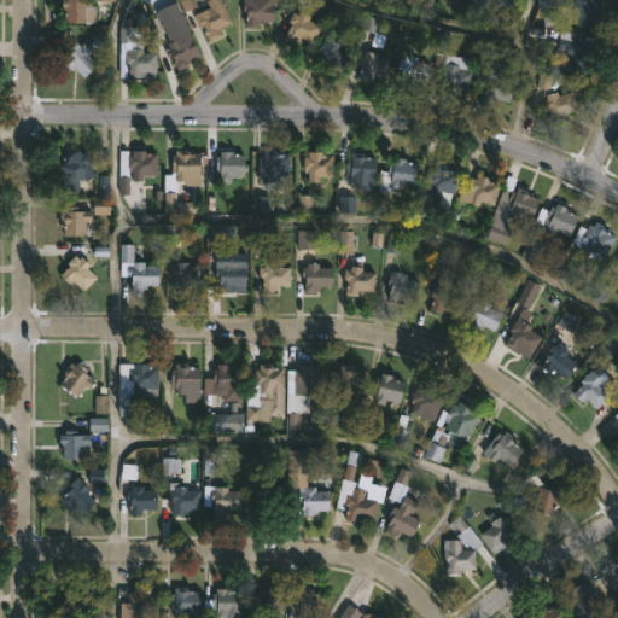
[(91,0),(91,6),(94,6),(94,23),(64,22),(64,11),(62,11),(60,0),(91,0)]
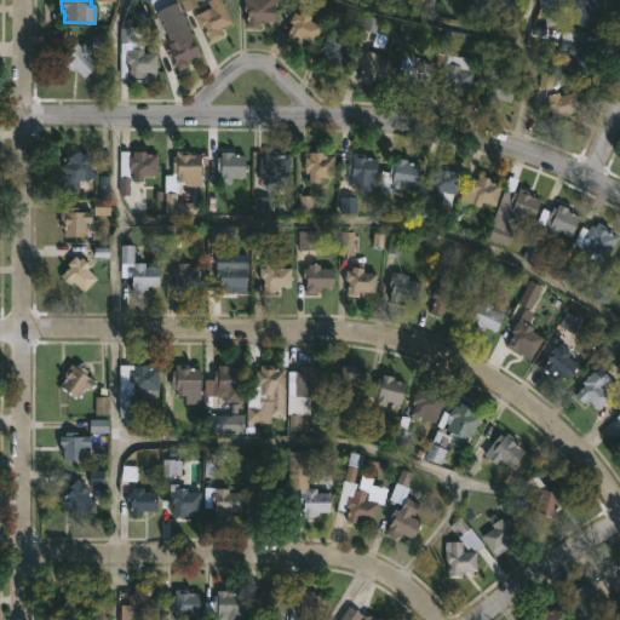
[(222,0),(231,22),(218,28),(220,34),(208,40),(202,26),(199,27),(204,36),(196,40),(184,13),(193,10),(195,15),(210,7),(206,0),(222,0)]
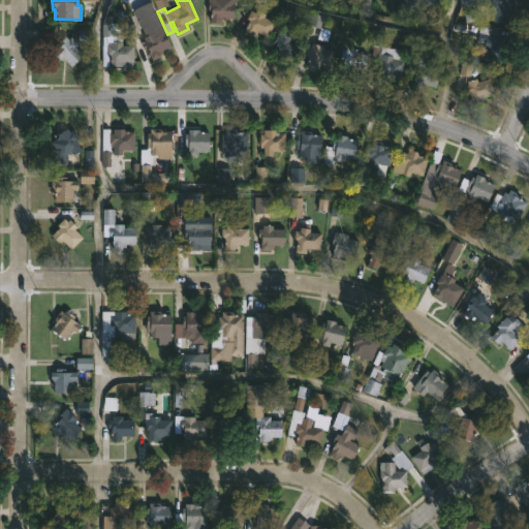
[(222,0),(222,1),(234,2),(232,18),(220,18),(220,23),(210,22),(210,12),(208,12),(208,0),(222,0)]
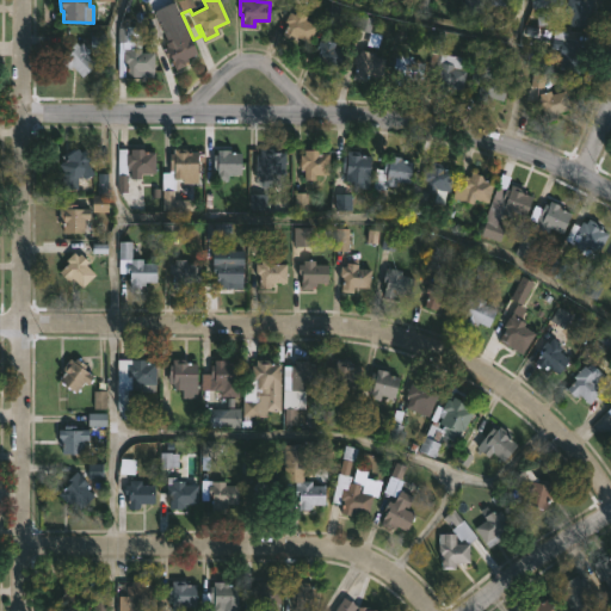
[(592,0),(592,10),(591,10),(591,14),(587,14),(587,25),(568,25),(568,13),(565,13),(565,1),(567,1),(567,0),(592,0)]
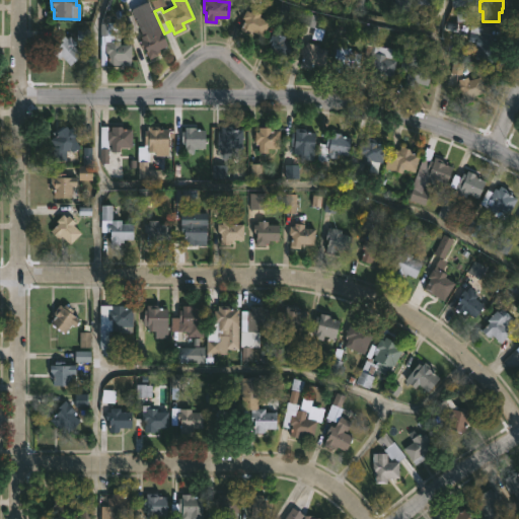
[(251,9),(261,13),(258,17),(265,20),(257,33),(251,30),(249,35),(238,30),(244,19),(241,18),(246,10),(249,12),(251,9)]
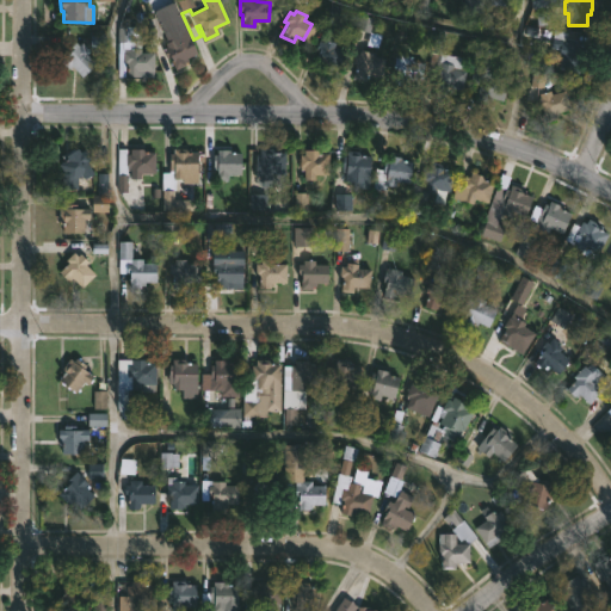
[(154,53),(153,72),(140,71),(140,76),(127,76),(127,63),(123,63),(123,42),(117,42),(117,28),(121,18),(129,18),(129,26),(140,26),(140,53),(154,53)]
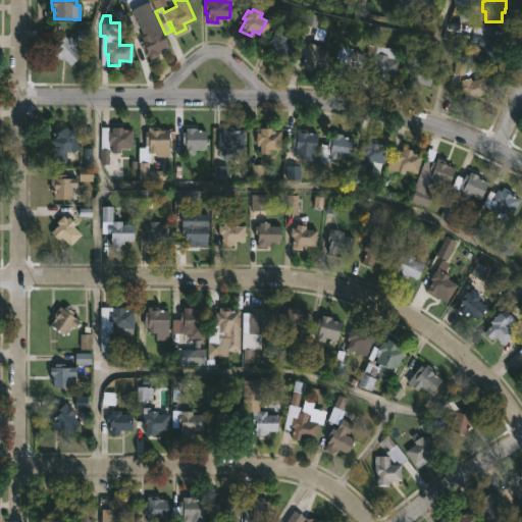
[(398,58),(394,76),(381,74),(380,79),(371,76),(374,65),(365,62),(373,25),(381,28),(377,46),(397,50),(396,57),(398,58)]
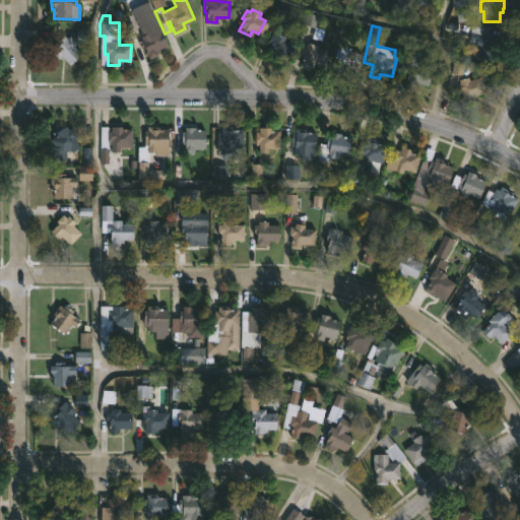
[(160,30),(167,46),(158,49),(159,52),(156,53),(157,55),(148,59),(144,49),(141,50),(137,42),(141,40),(140,37),(149,33),(150,36),(160,30)]
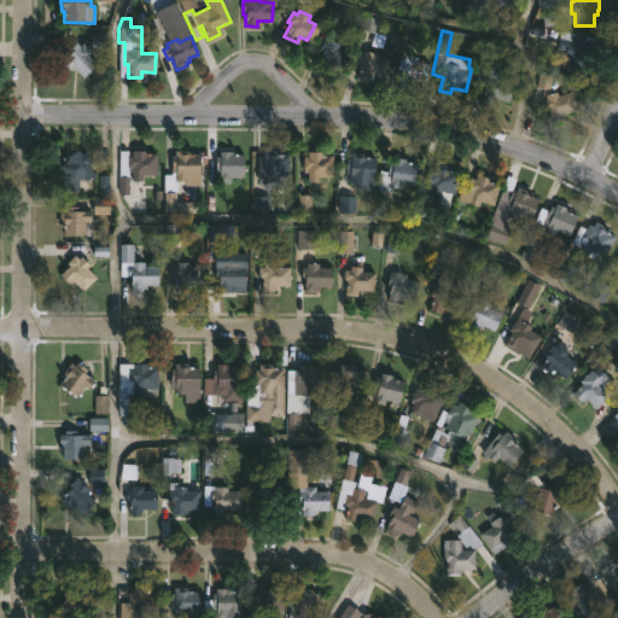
[(590,42),(583,74),(564,68),(567,54),(563,53),(566,41),(570,42),(571,38),(590,42)]
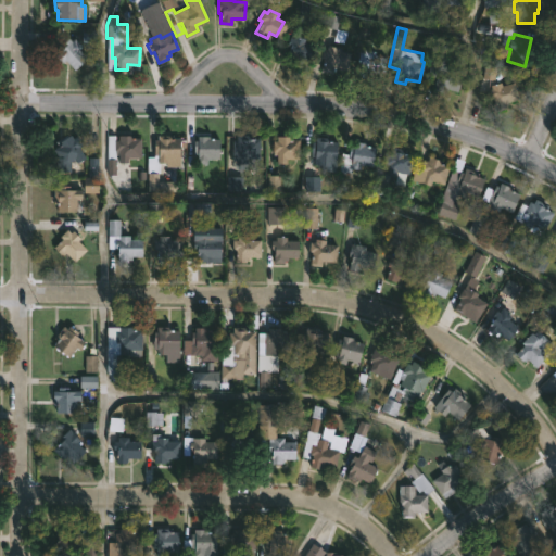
[(315,47),(310,63),(287,54),(294,35),(305,38),(303,42),(315,47)]
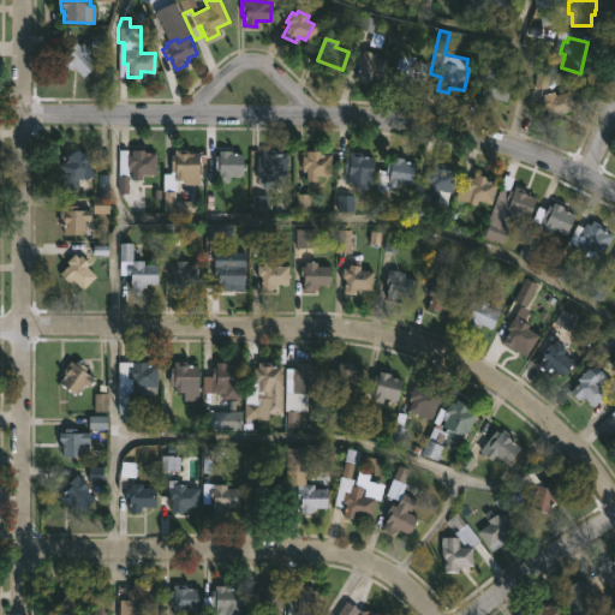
[(509,83),(505,101),(490,100),(490,103),(478,100),(483,85),(473,83),(484,40),(500,45),(493,70),(495,70),(493,78),(509,83)]
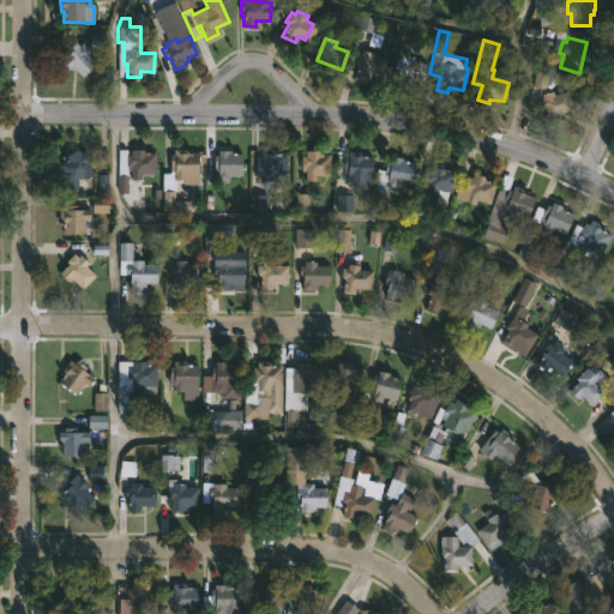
[(76,42),(79,46),(83,42),(90,52),(86,55),(95,65),(82,77),(71,66),(66,70),(59,61),(64,58),(62,54),(76,42)]
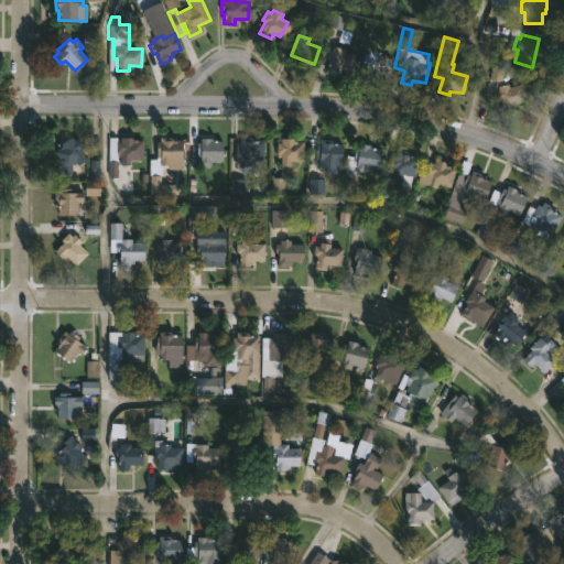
[(342,46),(342,51),(353,53),(350,71),(337,68),(337,74),(326,72),(327,62),(326,62),(326,57),(324,57),(325,47),(331,49),(332,45),(342,46)]
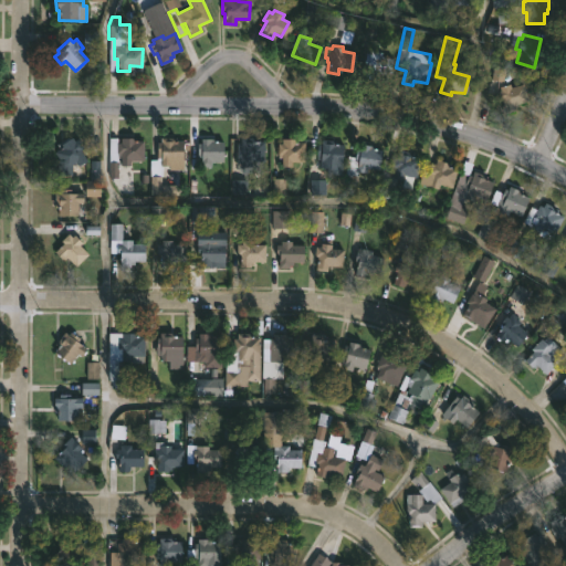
[(383,52),(381,56),(394,59),(390,74),(386,73),(385,80),(365,76),(367,64),(365,63),(366,53),(368,54),(369,50),(383,52)]
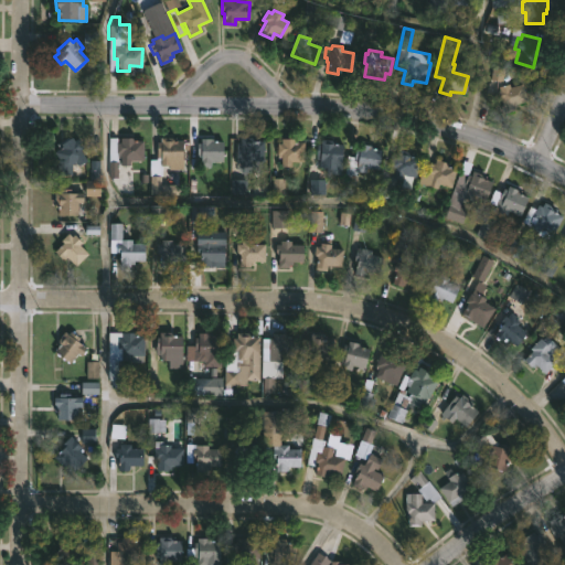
[(524,83),(530,99),(513,104),(514,108),(503,112),(500,100),(498,100),(494,92),(500,91),(499,86),(509,84),(510,87),(524,83)]
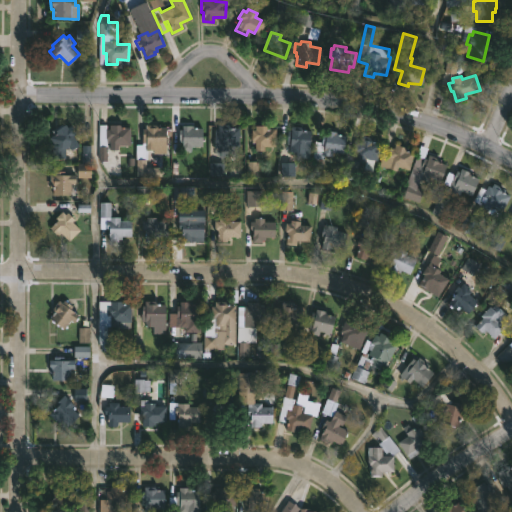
[(129,127),(129,136),(134,136),(133,144),(125,143),(125,146),(118,145),(118,149),(109,149),(109,143),(106,142),(106,162),(97,162),(99,124),(106,125),(106,129),(108,129),(109,124),(123,125),(123,127),(129,127)]
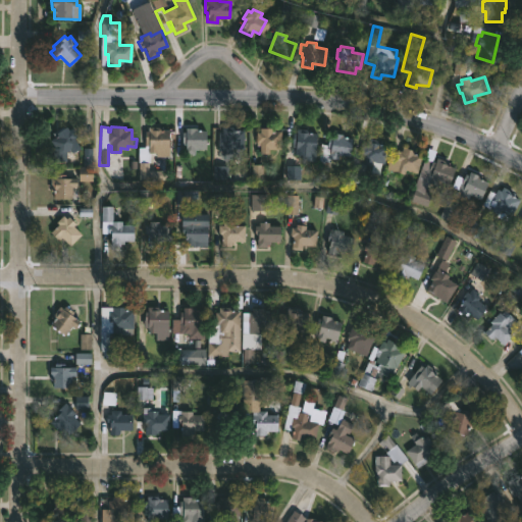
[(161,126),(161,131),(168,129),(168,133),(173,133),(173,137),(168,137),(168,148),(157,148),(157,153),(149,153),(150,163),(148,163),(149,178),(139,179),(138,147),(145,147),(145,131),(148,131),(148,126),(161,126)]
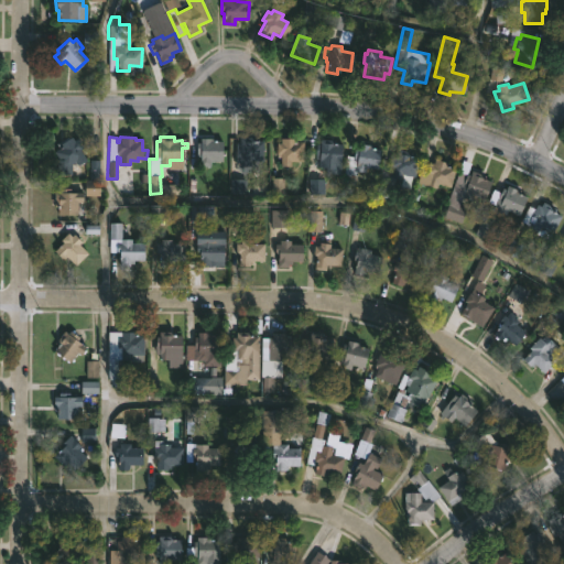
[(256,137),(256,141),(262,141),(262,161),(250,161),(250,166),(239,166),(239,156),(236,156),(236,142),(240,142),(239,137),(256,137)]
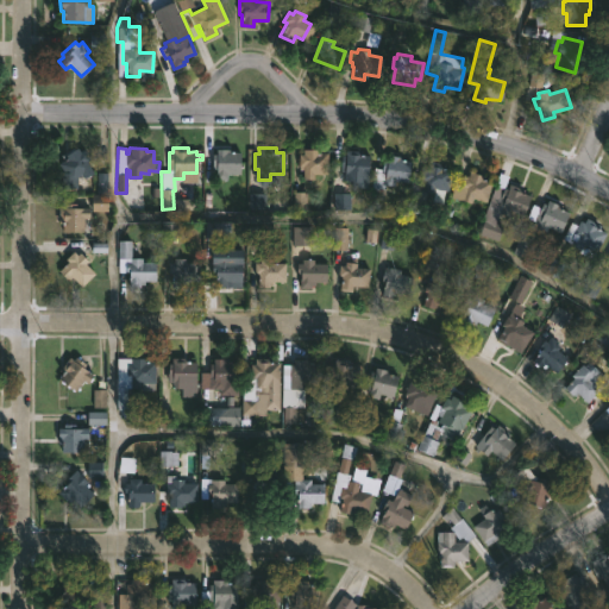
[(77,149),(80,151),(83,150),(89,159),(87,161),(93,173),(83,179),(82,175),(77,177),(76,189),(69,188),(68,190),(58,189),(58,173),(63,173),(58,163),(67,158),(64,156),(77,149)]
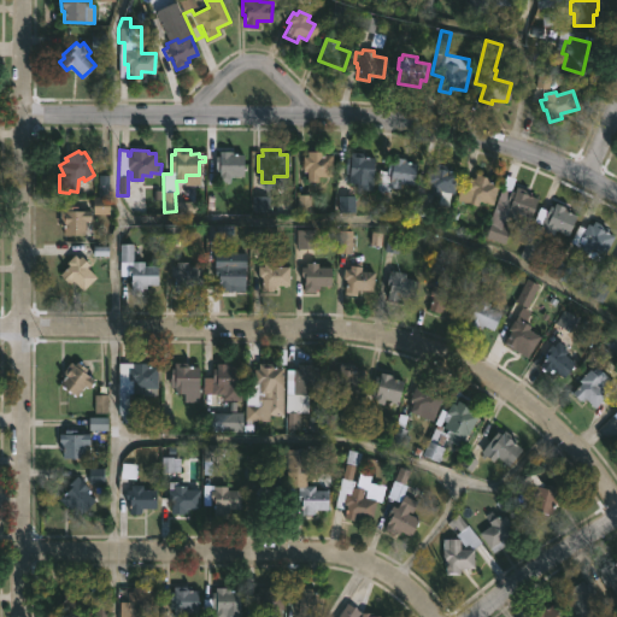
[(229,151),(229,153),(244,154),(242,176),(229,176),(229,182),(219,182),(219,172),(215,172),(215,156),(218,156),(219,151),(229,151)]
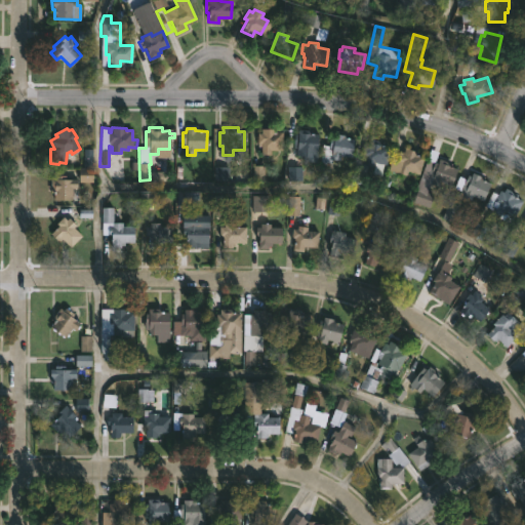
[(275,128),(275,131),(282,131),(282,150),(272,150),(272,154),(261,154),(261,146),(257,146),(257,131),(260,131),(260,128),(275,128)]
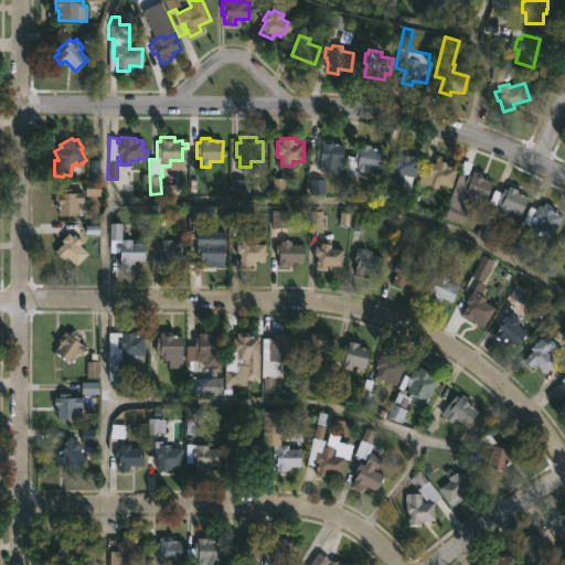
[(333,144),(343,145),(341,173),(327,172),(327,168),(319,167),(320,159),(316,158),(317,144),(320,144),(321,139),(333,140),(333,144)]
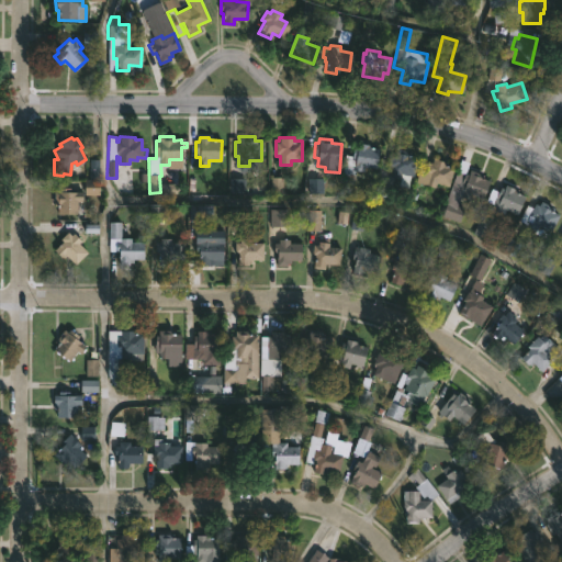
[(368,145),(368,147),(379,148),(377,169),(363,167),(363,171),(355,170),(355,173),(344,172),(346,155),(352,156),(353,145),(359,146),(359,144),(368,145)]
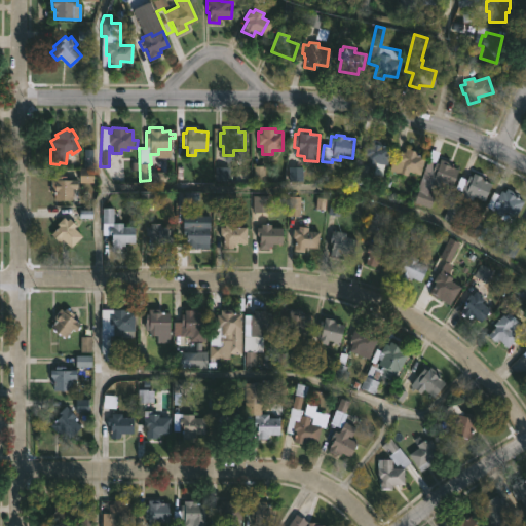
[(386,143),(385,146),(390,147),(386,165),(375,162),(374,167),(365,165),(366,160),(362,159),(366,143),(370,144),(371,139),(386,143)]
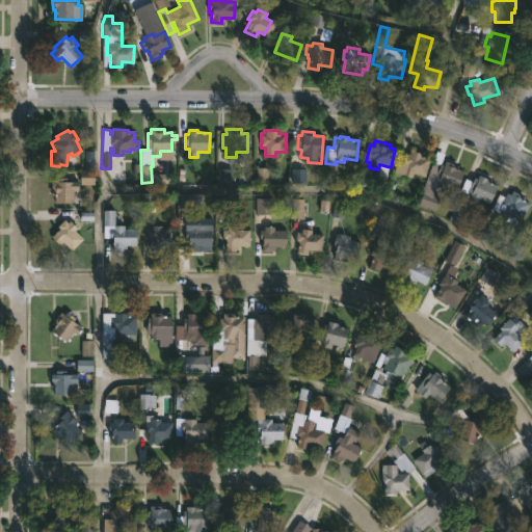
[(424,154),(423,157),(430,160),(424,177),(413,173),(410,179),(394,173),(398,160),(402,162),(405,154),(408,155),(410,150),(424,154)]
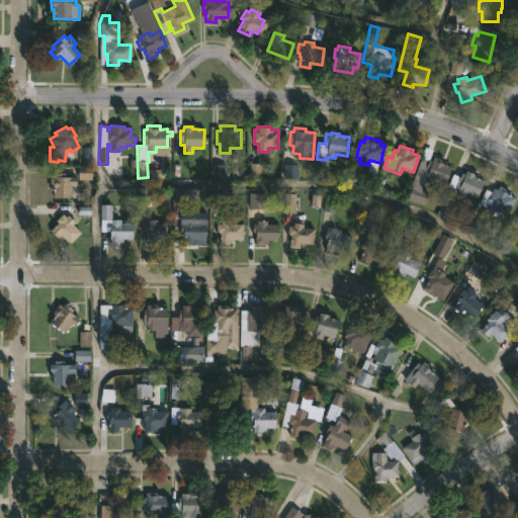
[(428,159),(432,161),(433,157),(446,161),(445,164),(451,166),(441,192),(431,188),(433,184),(424,180),(421,189),(428,191),(423,204),(408,199),(412,187),(410,186),(424,148),(431,151),(428,159)]
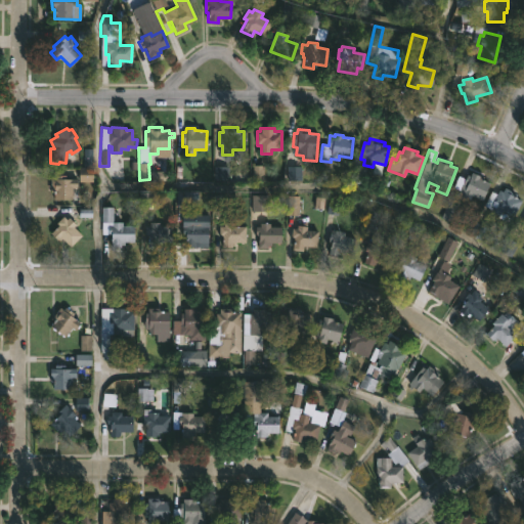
[(472,172),(490,183),(482,201),(471,194),(468,200),(456,193),(459,189),(453,186),(459,176),(465,179),(468,174),(470,176),(472,172)]
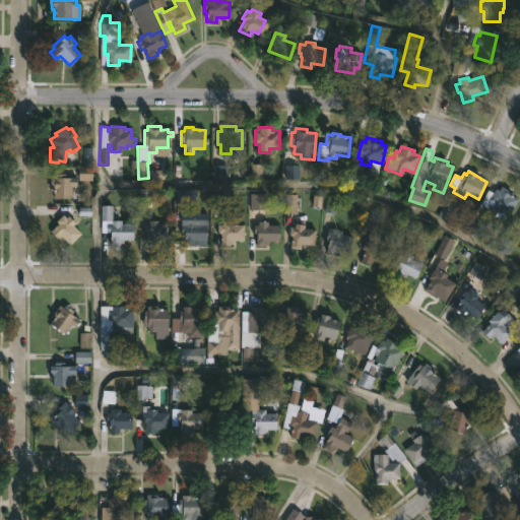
[(63,174),(63,177),(70,177),(70,197),(47,196),(48,176),(53,176),(53,173),(63,174)]
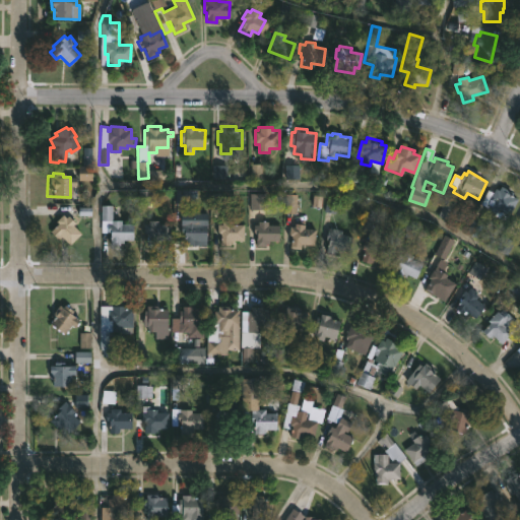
[(501,186),(511,192),(509,195),(518,199),(506,220),(488,209),(489,208),(480,204),(488,190),(493,193),(495,189),(499,191),(501,186)]
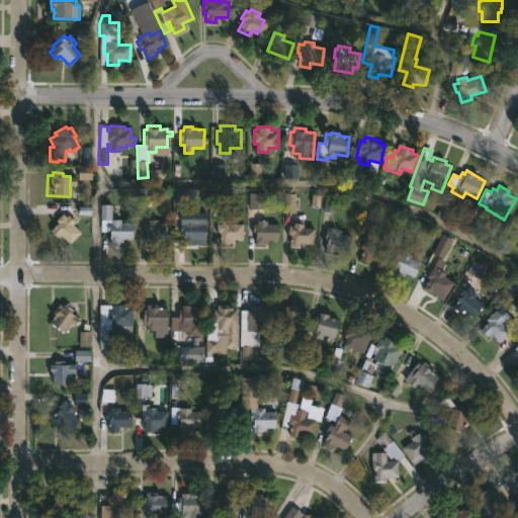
[(111,204),(111,220),(120,220),(120,224),(132,224),(132,239),(119,239),(119,244),(109,244),(109,232),(100,232),(100,204),(111,204)]
